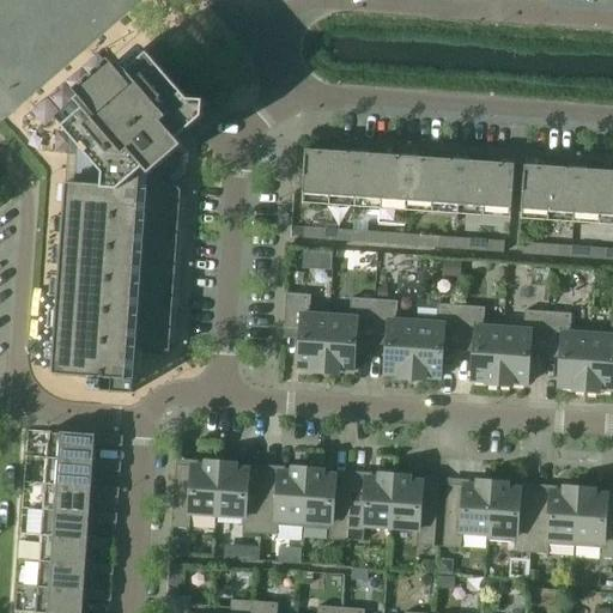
[(52,375),(87,378),(86,390),(132,394),(133,381),(135,381),(138,350),(169,352),(181,192),(175,184),(174,184),(169,178),(171,176),(175,174),(178,167),(180,162),(180,156),(176,152),(183,146),(177,140),(213,108),(216,107),(214,105),(216,104),(163,43),(162,44),(161,43),(157,46),(116,0),(0,0),(0,105),(66,183),(61,246),(52,375)]
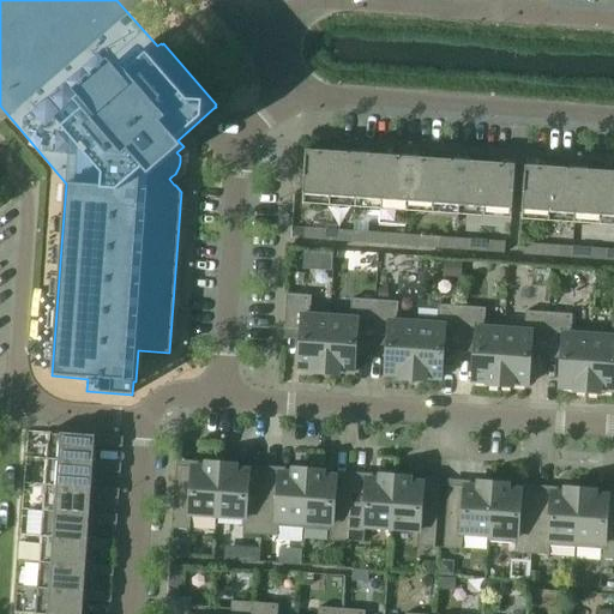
[(359,155),(332,152),(305,150),(302,196),(329,197),(355,199),(359,155)]
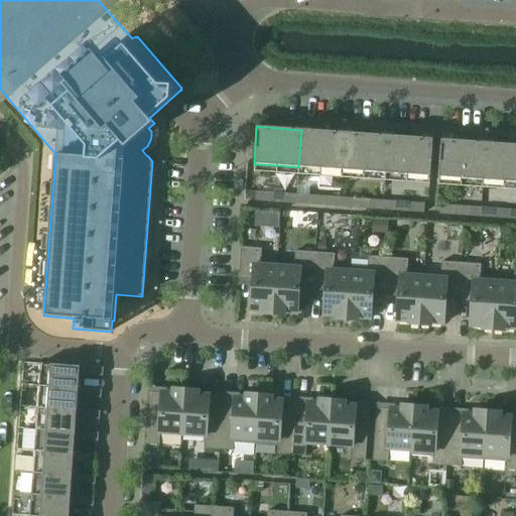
[(345,133),(323,131),(301,130),(298,167),(320,168),(342,170),(345,133)]
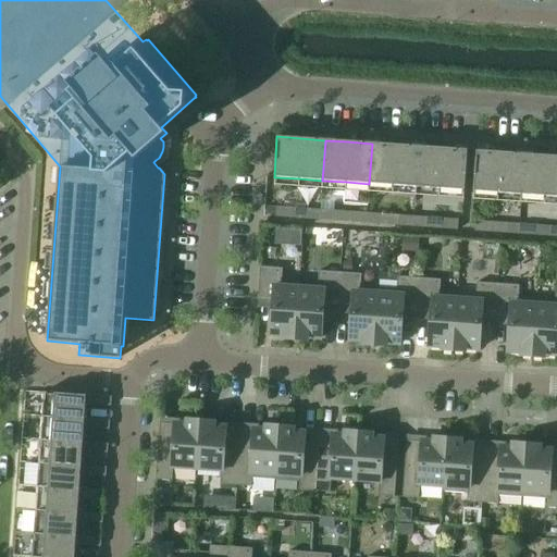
[(416,187),(419,147),(395,145),(372,144),(369,184),(393,185),(416,187)]
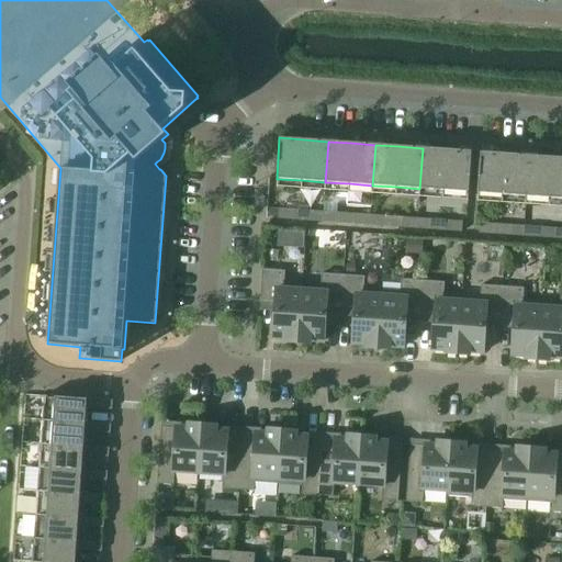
[(471,152),(446,149),(423,148),(419,189),(444,190),(469,192),(471,152)]
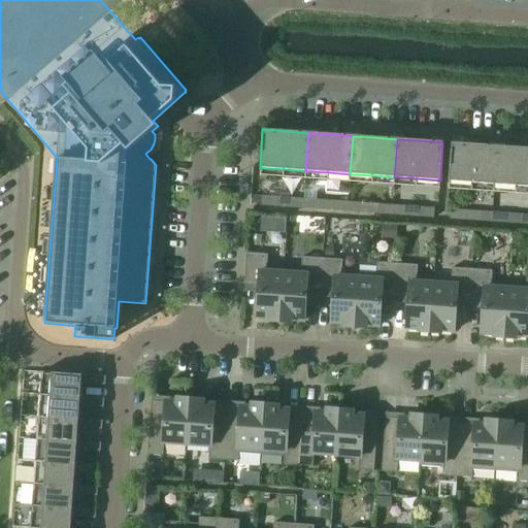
[(494,185),(497,146),(474,144),(451,142),(448,182),(471,183),(494,185)]
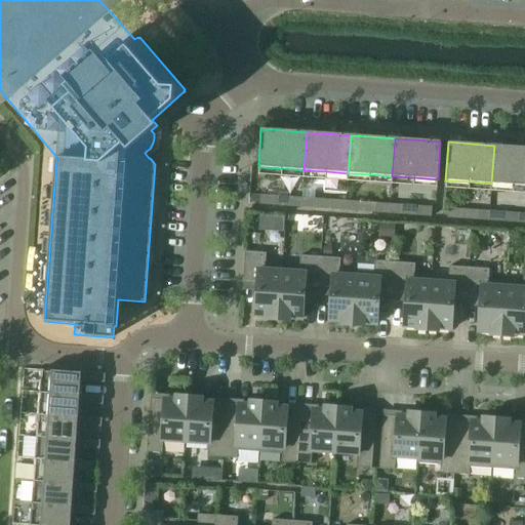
[(524,147),(516,147),(494,146),(491,184),(513,185),(524,186),(524,147)]
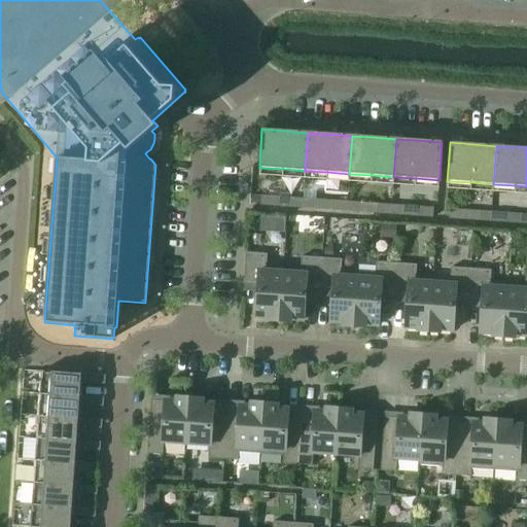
[(261,196),(260,206),(276,207),(276,197),(261,196)]
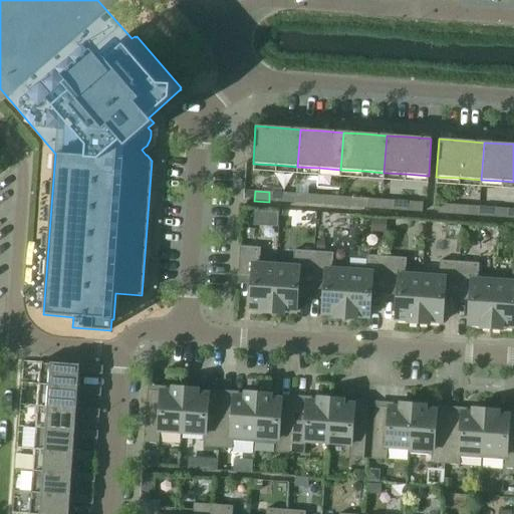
[(269,192),(269,202),(283,203),(284,193),(269,192)]
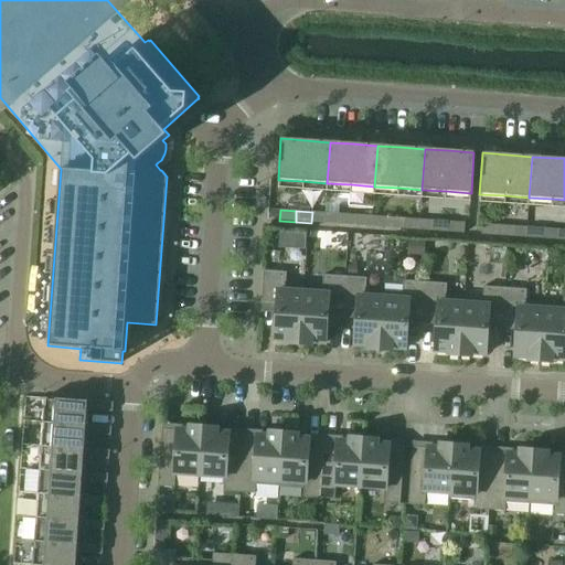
[(312,212),(311,223),(323,223),(324,213),(312,212)]
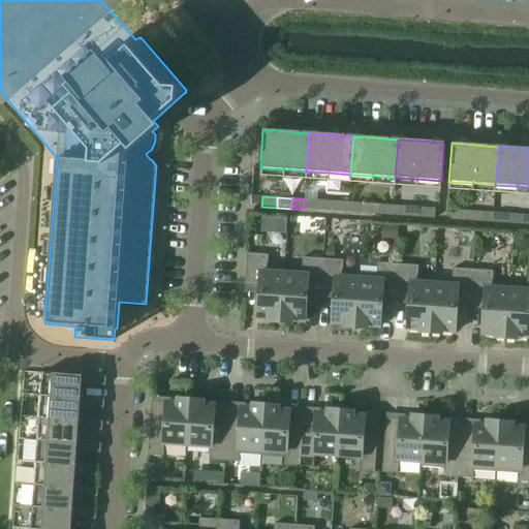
[(304,199),(303,209),(318,210),(318,200),(304,199)]
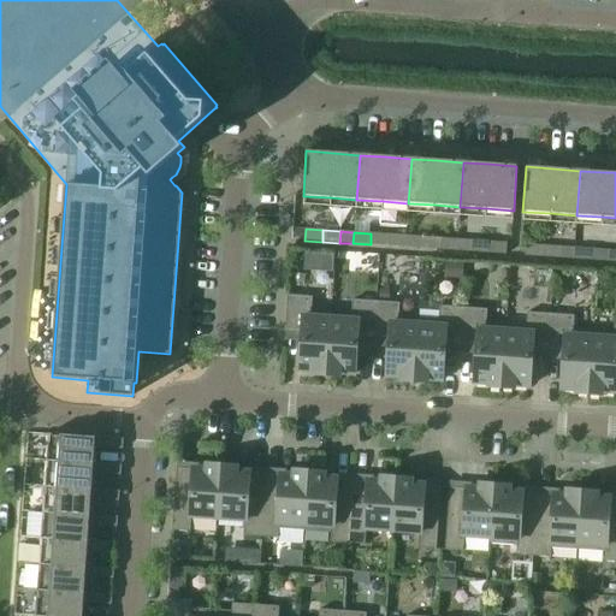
[(371,234),(371,244),(379,246),(388,246),(389,235),(380,235),(371,234)]
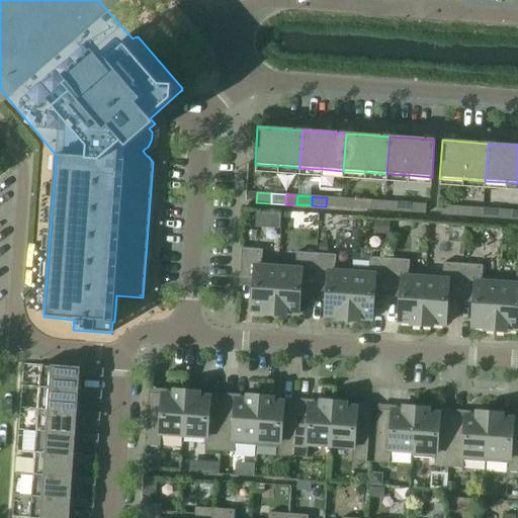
[(327,197),(326,206),(340,207),(341,198),(327,197)]
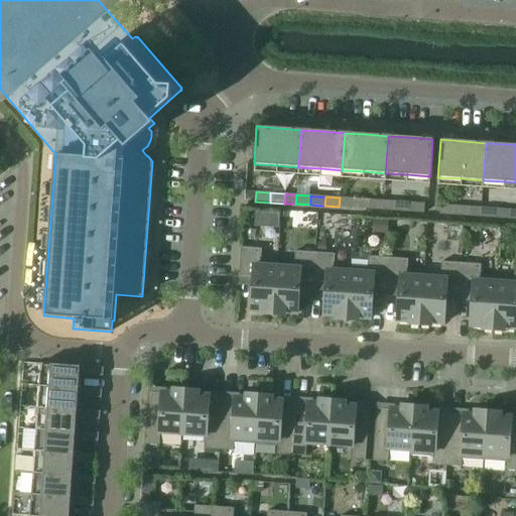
[(340,198),(339,207),(354,209),(355,199),(340,198)]
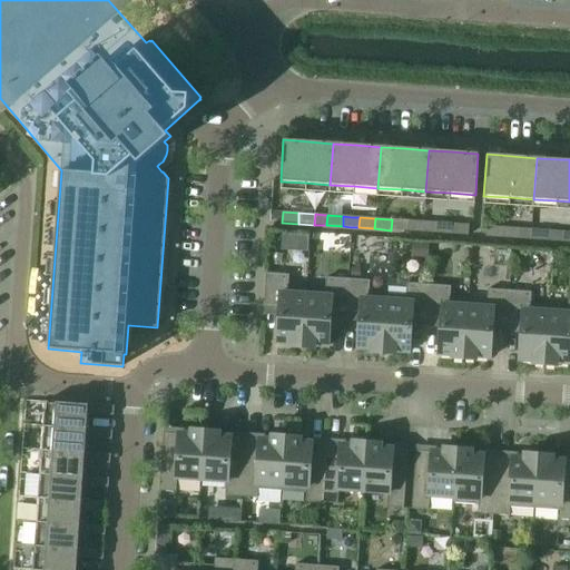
[(392,219),(391,231),(408,232),(408,220),(392,219)]
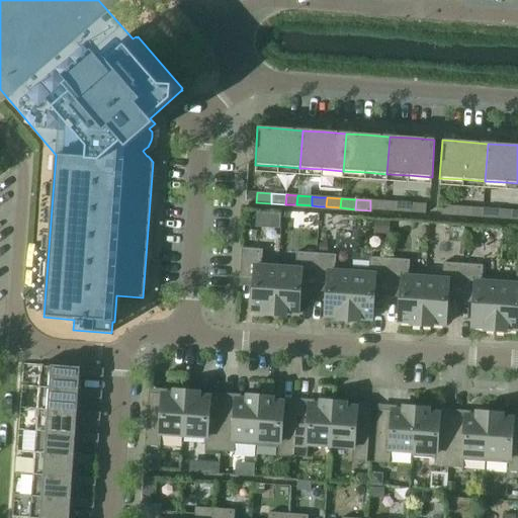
[(370,200),(370,210),(384,211),(384,201),(370,200)]
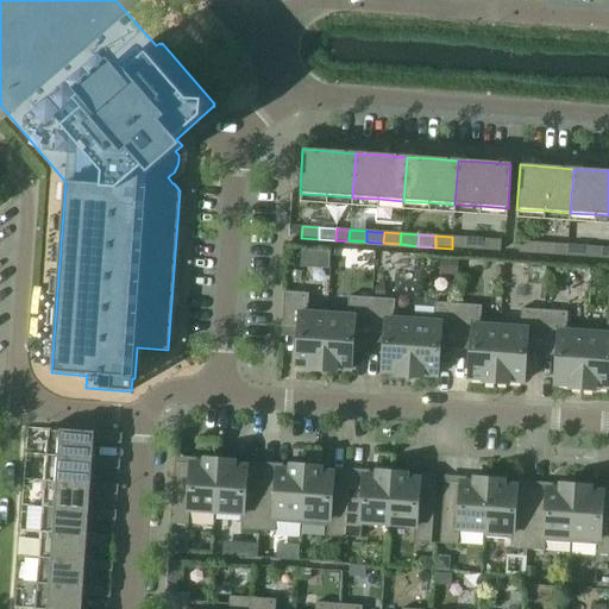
[(452,237),(452,249),(465,249),(466,238),(452,237)]
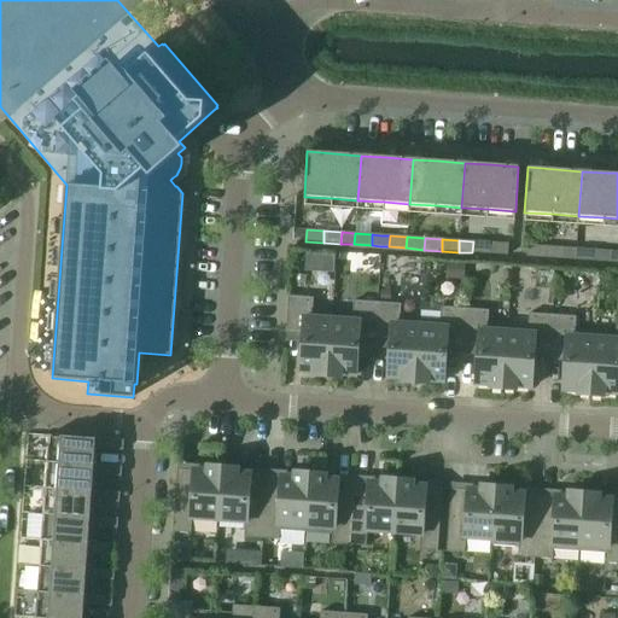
[(473,242),(472,252),(490,254),(490,243),(473,242)]
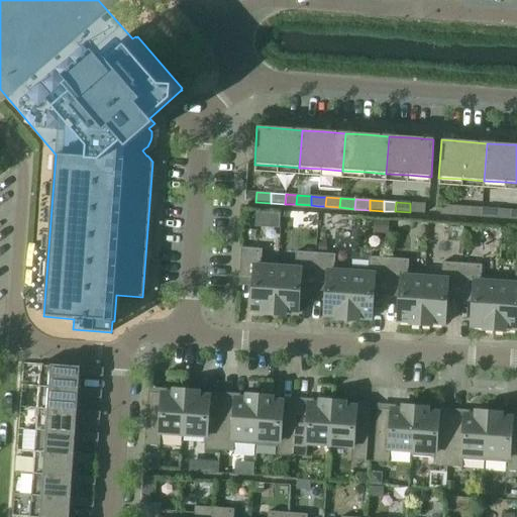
[(410,203),(410,212),(424,213),(425,204),(410,203)]
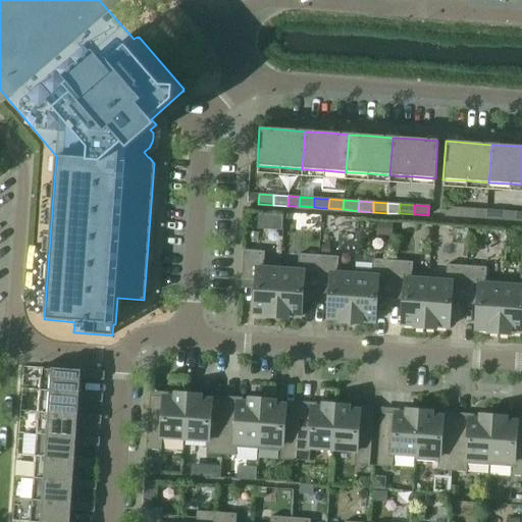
[(445,207),(445,217),(459,218),(460,208),(445,207)]
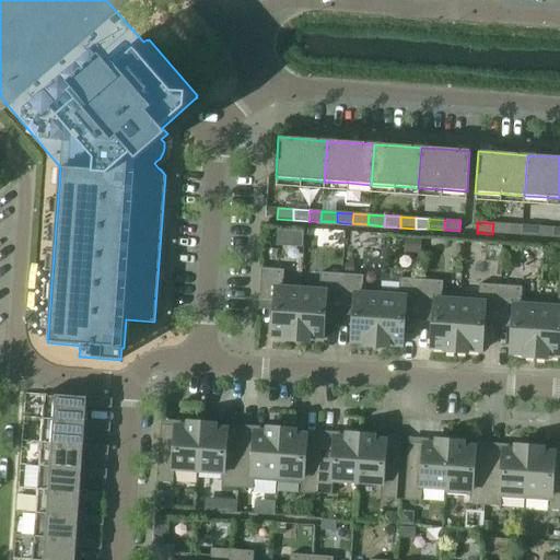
[(493,223),(492,234),(509,235),(509,225),(493,223)]
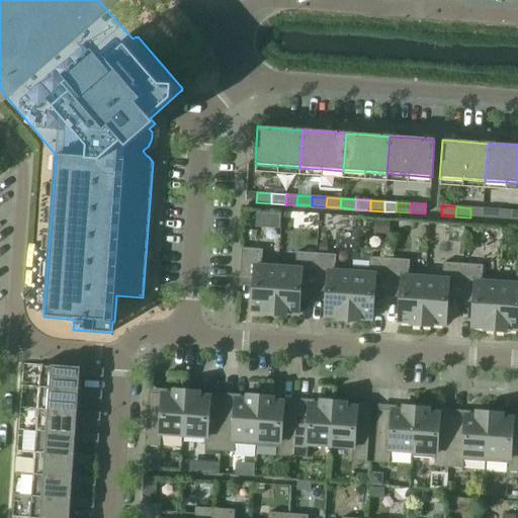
[(470,208),(470,218),(482,219),(483,208),(470,208)]
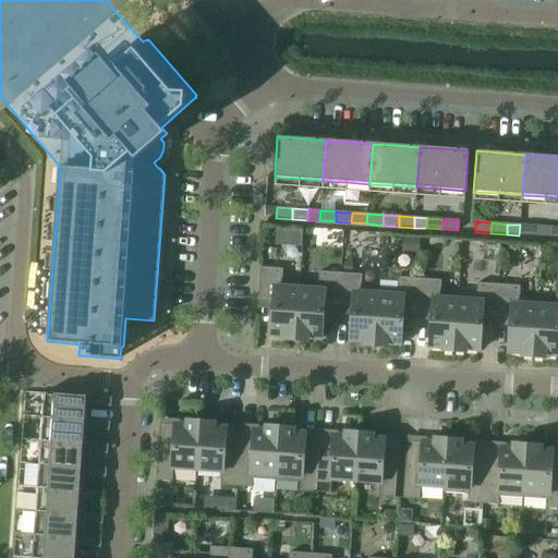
[(520,225),(519,235),(534,237),(535,226),(520,225)]
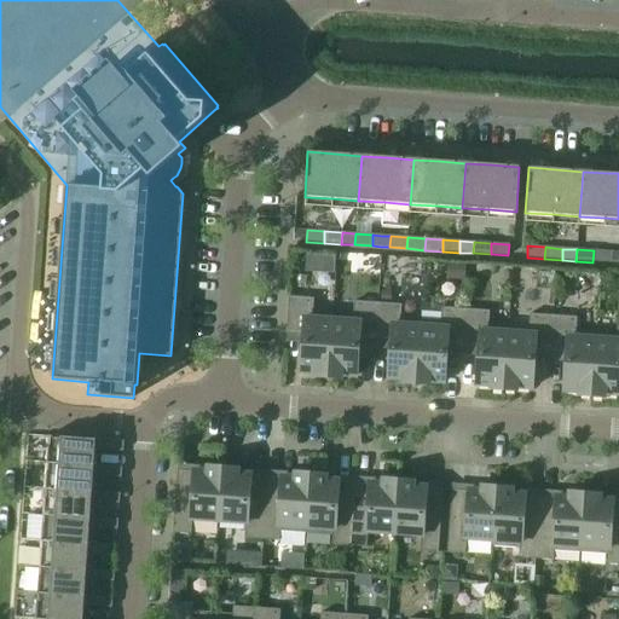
[(594,250),(593,262),(611,264),(611,252),(594,250)]
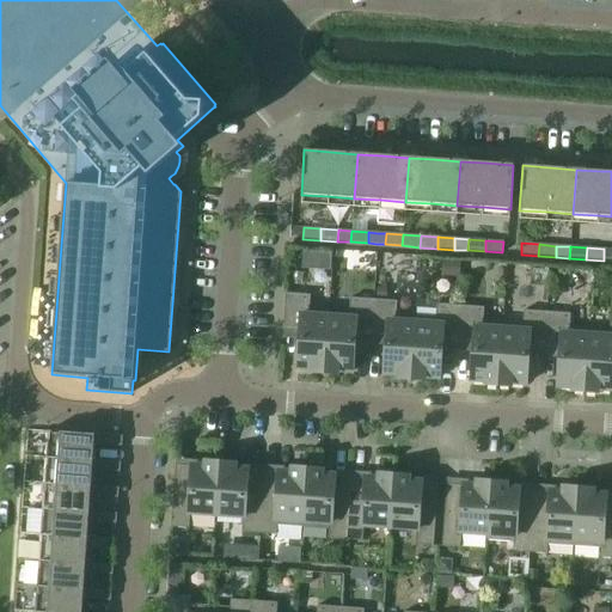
[(444,259),(442,274),(459,274),(460,261),(444,259)]
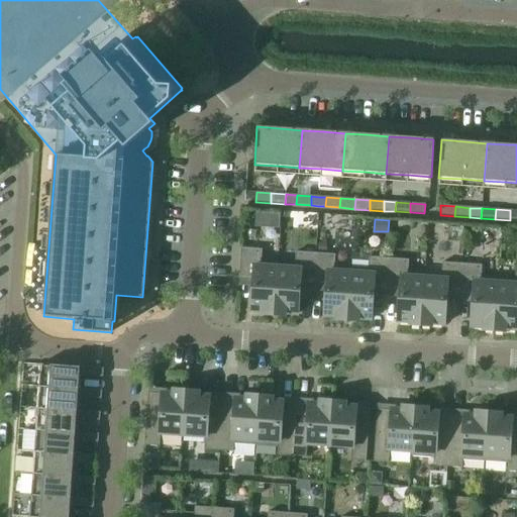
[(274,315),(277,267),(261,266),(262,249),(240,248),(238,277),(252,278),(250,311),(264,312),(264,314),(274,315)]
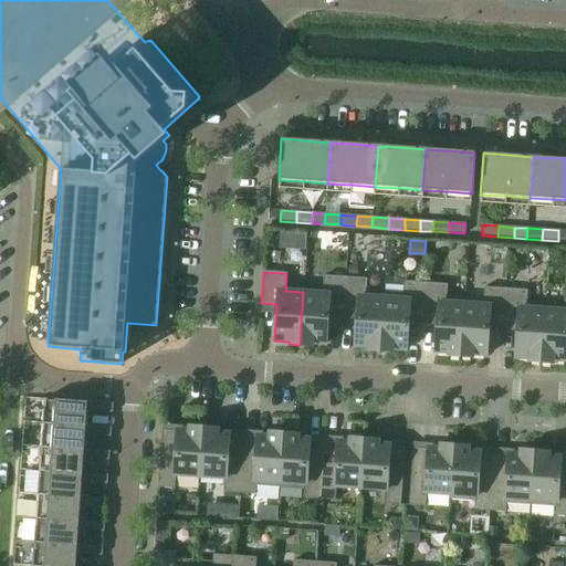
[(343,308),(345,278),(323,275),(322,294),(303,292),(300,345),(311,346),(311,343),(325,344),(328,307),(343,308)]
